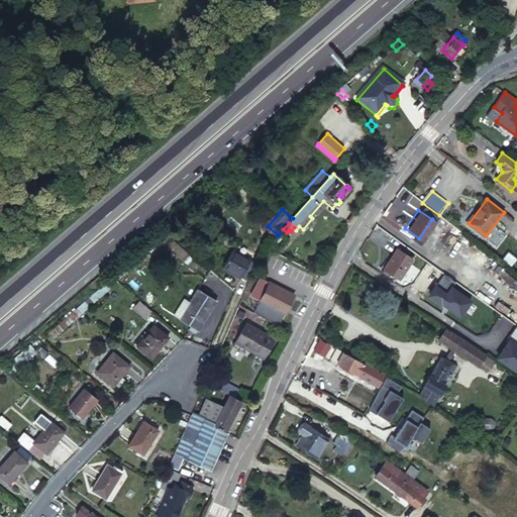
[(240,276),(250,260),(233,248),(223,265),(240,276)]
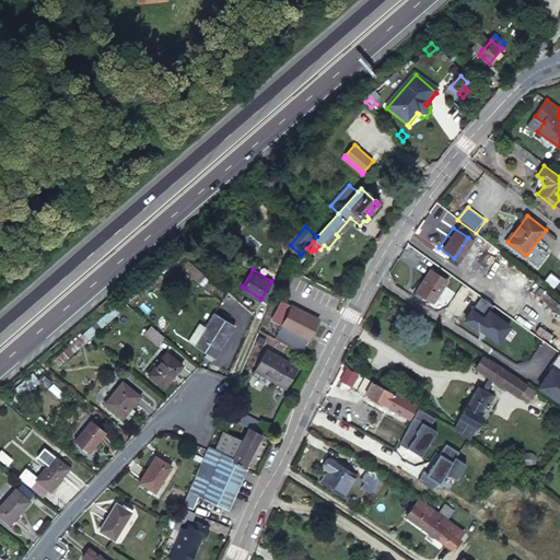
[(426,269),(413,288),(420,291),(418,294),(429,301),(442,279),(426,269)]
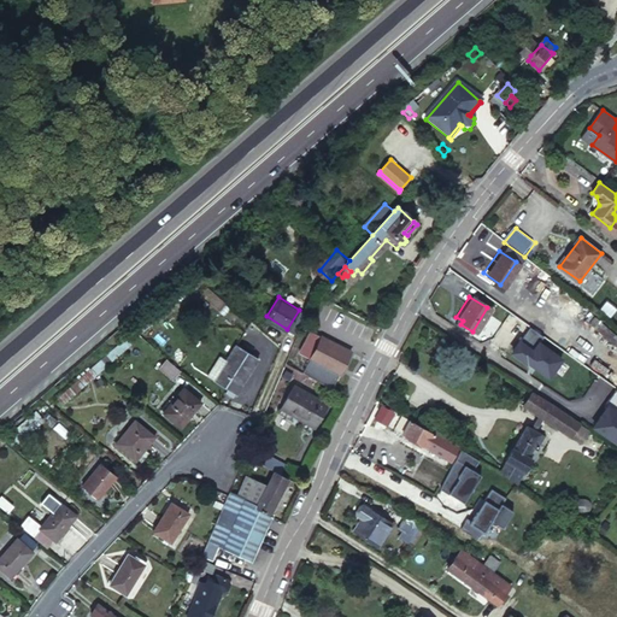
[(306,313),(299,310),(287,329),(294,334),(306,313)]
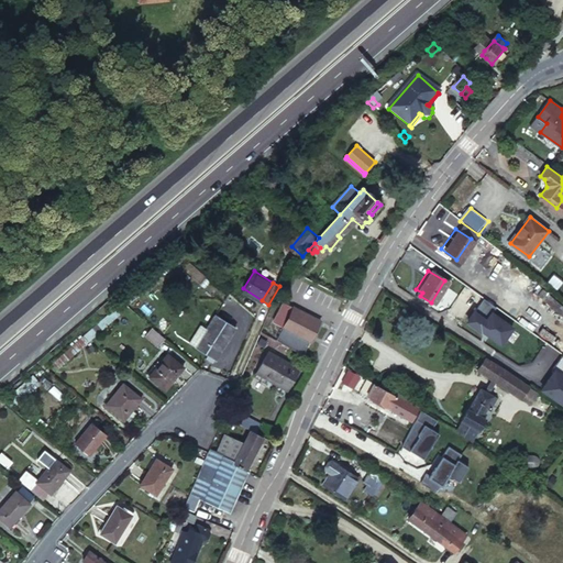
[(497,307),(484,299),(468,322),(481,331),(482,330),(501,344),(512,329),(492,315),(497,307)]
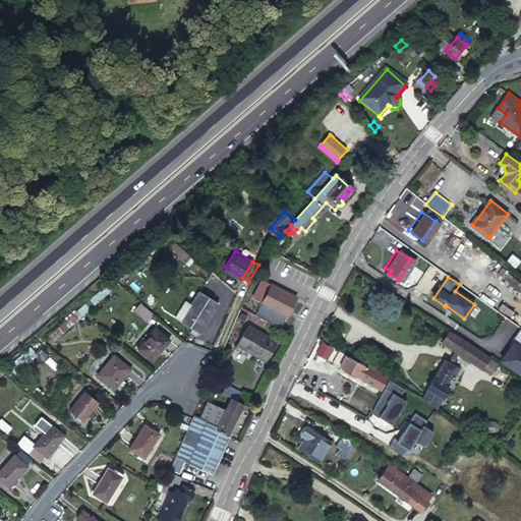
[(297,299),(262,281),(252,299),(288,319),(297,299)]
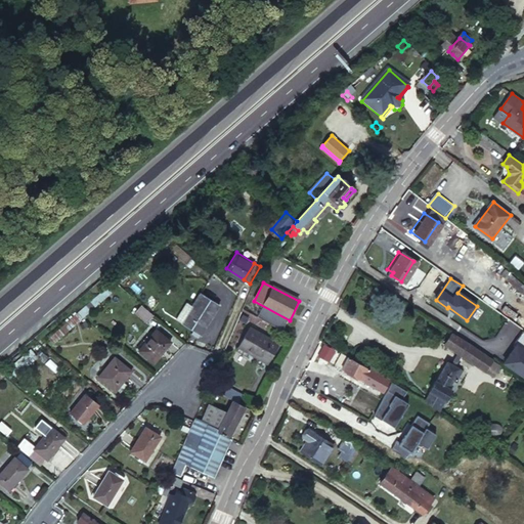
[(201,292),(182,322),(202,334),(220,303),(201,292)]
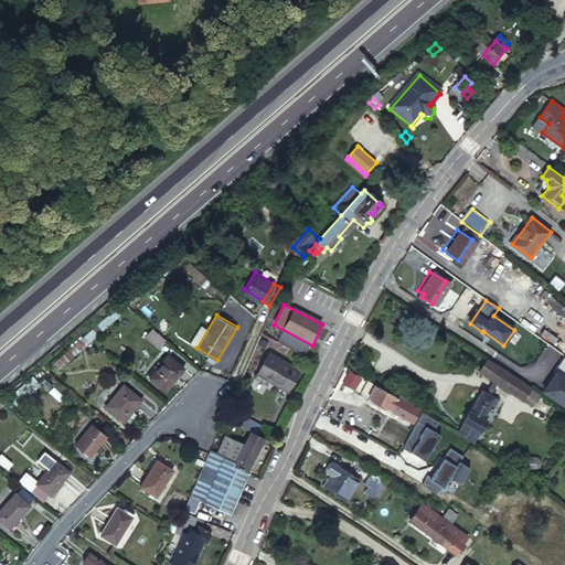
[(160,348),(166,339),(151,330),(146,339),(160,348)]
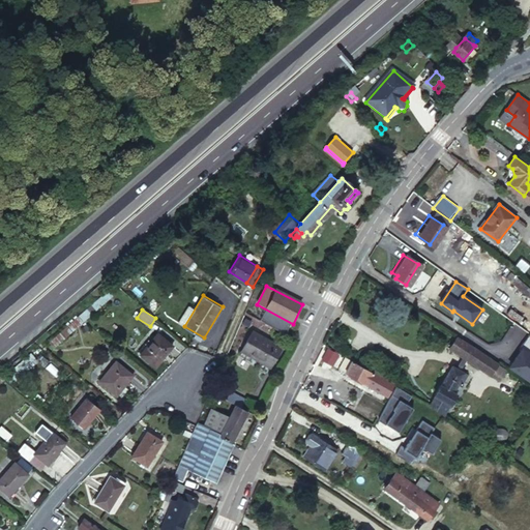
[(157,333),(140,354),(155,366),(172,346),(157,333)]
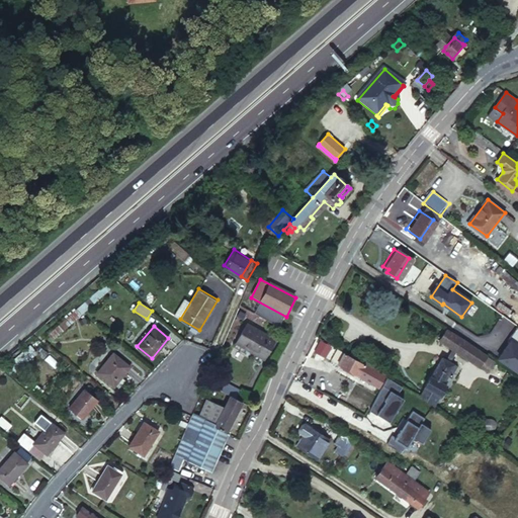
[(246,326),(235,347),(264,362),(275,342),(246,326)]
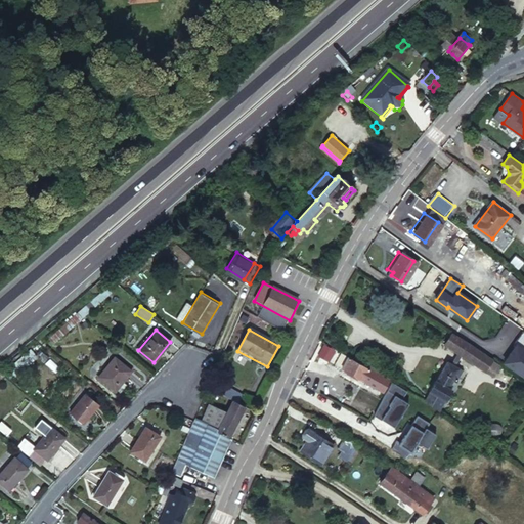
[(523,331),(515,343),(519,346),(514,354),(512,352),(506,361),(523,374),(523,331)]
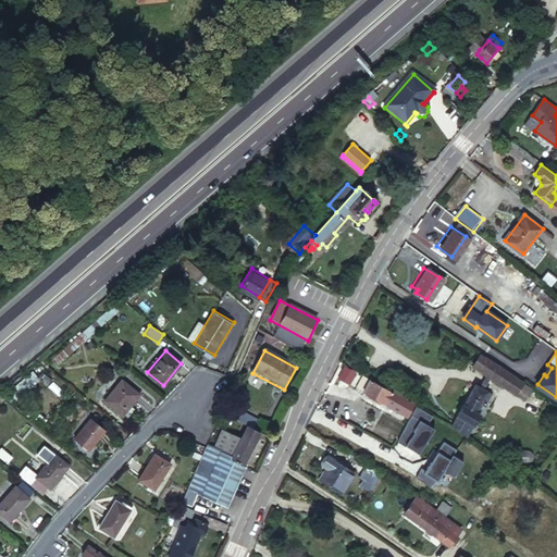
[(480,355),(472,367),(518,395),(524,383),(480,355)]
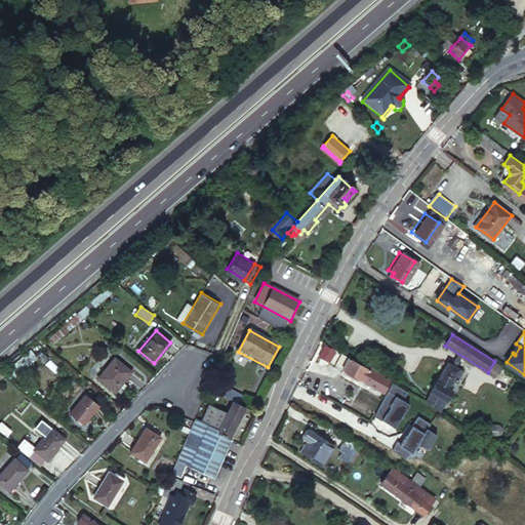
[(349,358),(342,354),(336,366),(344,369),(349,358)]
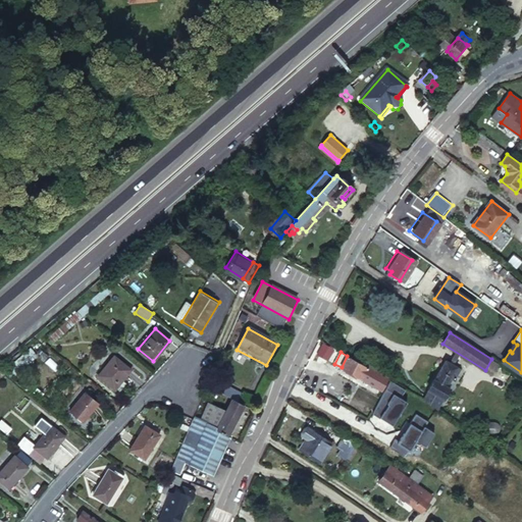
[(113,356),(97,376),(114,390),(131,369),(113,356)]
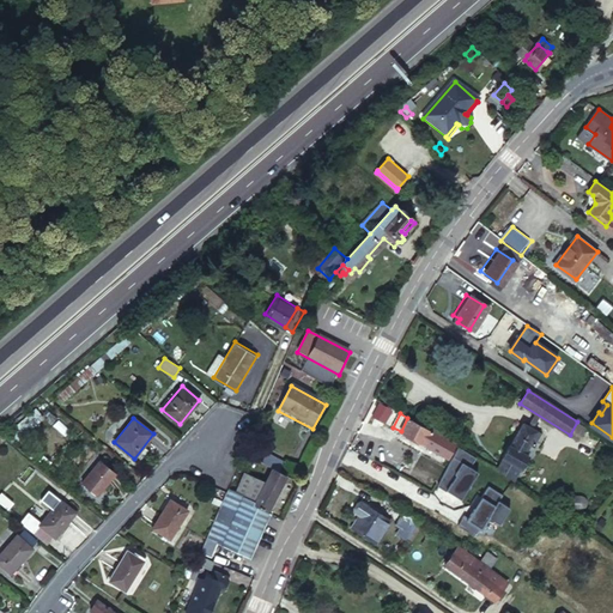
[(401,431),(425,444),(432,431),(416,423),(407,418),(401,431)]
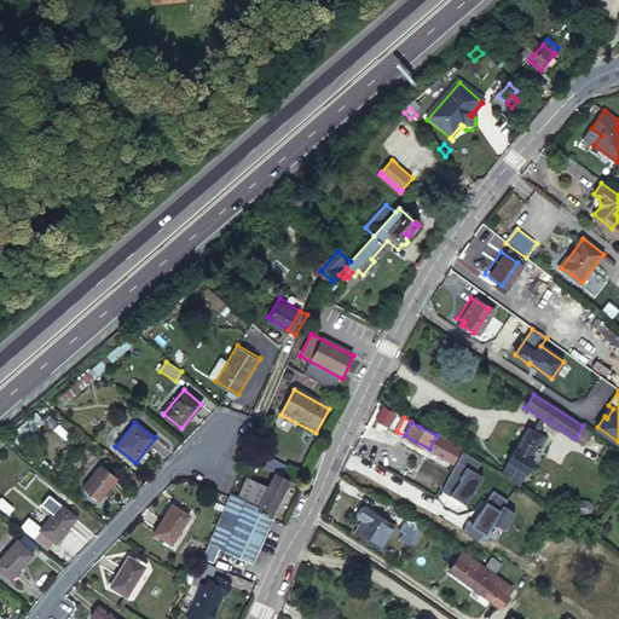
[(531,427),(503,473),(520,485),(533,461),(530,458),(533,451),(539,440),(543,434),(531,427)]
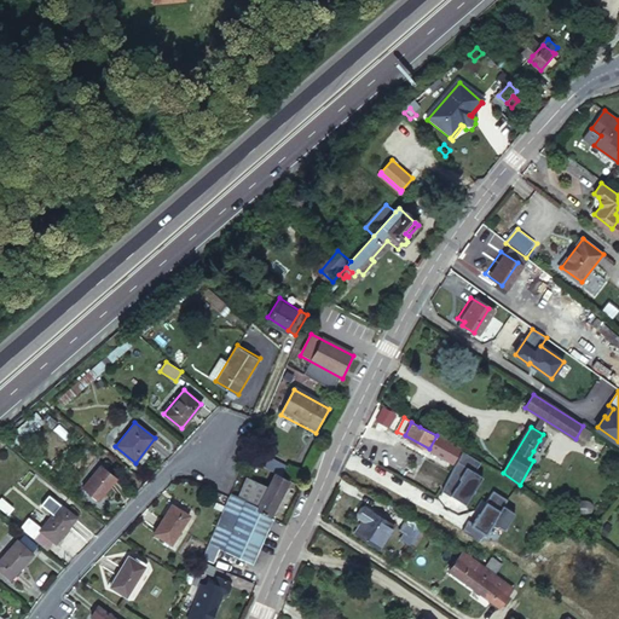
[(445,458),(452,444),(437,435),(429,449),(445,458)]
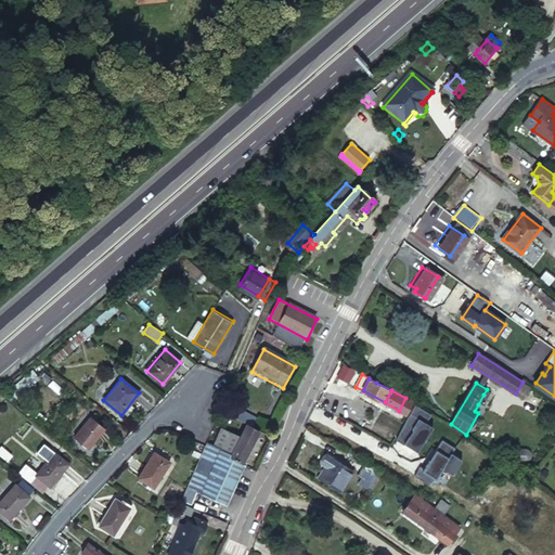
[(483,395),(478,404),(482,408),(488,397),(483,395)]
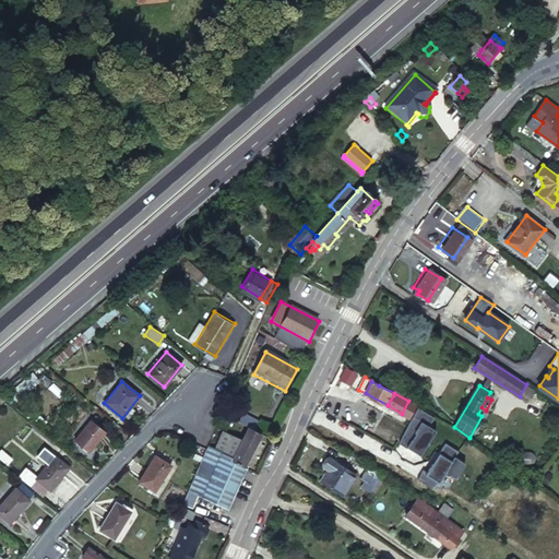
[(416,405),(408,401),(402,414),(409,418),(416,405)]
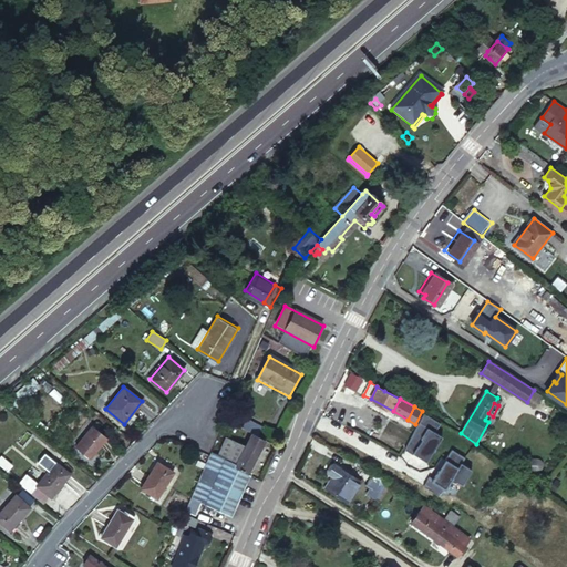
[(426,415),(406,452),(414,456),(416,453),(429,461),(428,462),(429,463),(443,436),(435,432),(440,423),(426,415)]
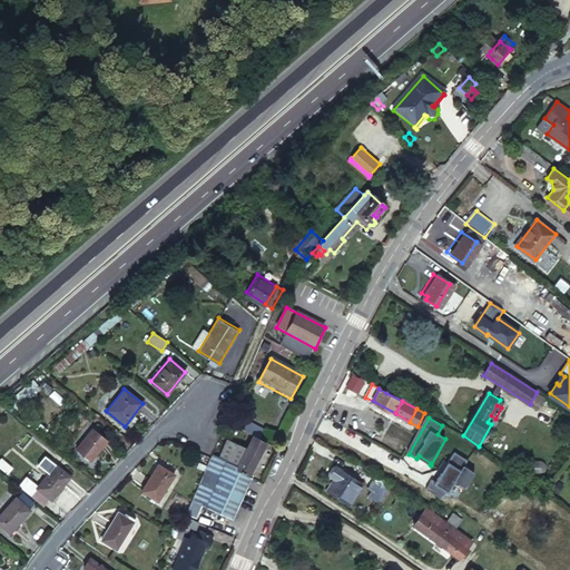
[(251,422),(245,431),(246,432),(254,436),(262,440),(267,431),(251,422)]
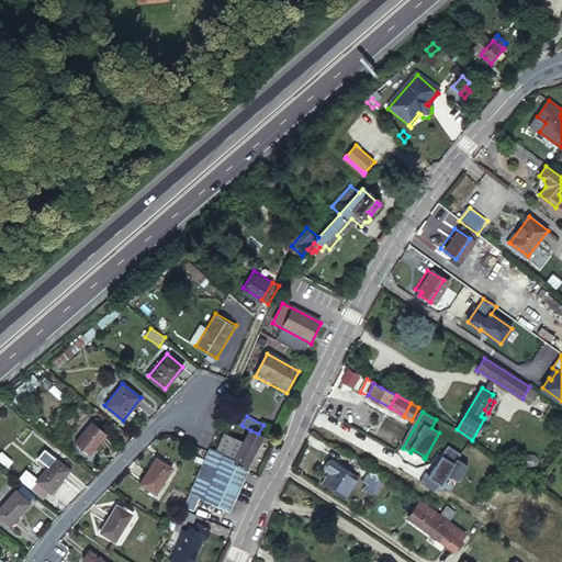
[(90,423),(74,442),(89,454),(105,435),(90,423)]
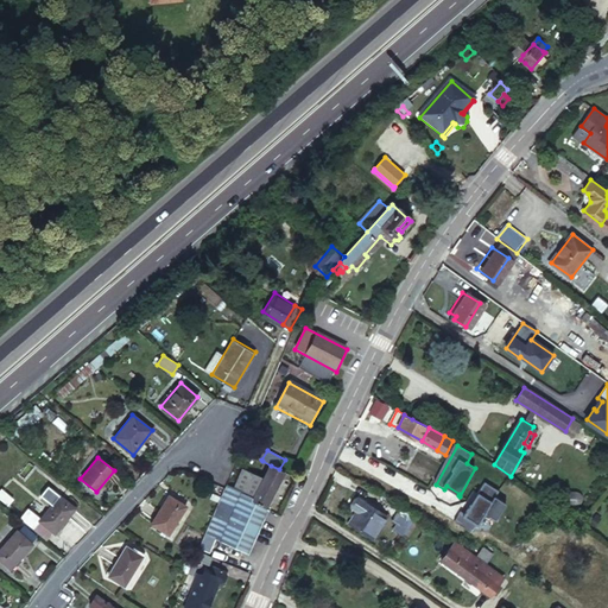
[(271,466),(263,461),(255,474),(263,479),(271,466)]
